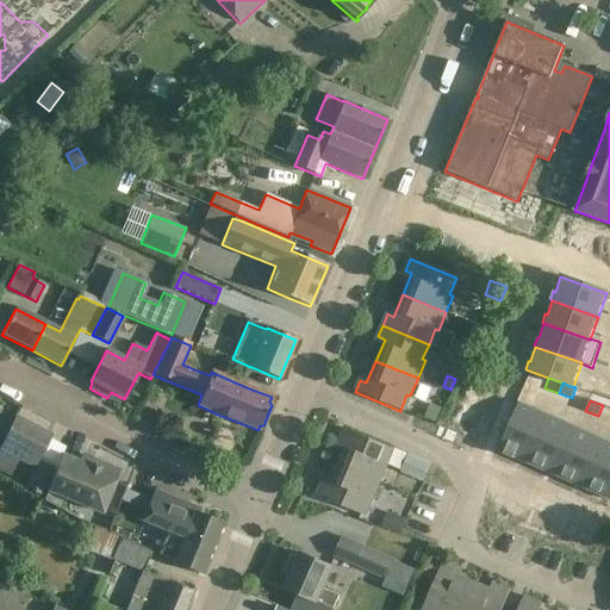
[(509,427),(498,450),(504,453),(503,454),(512,459),(514,458),(528,464),(548,416),(518,403),(512,417),(511,416),(506,425),(509,427)]
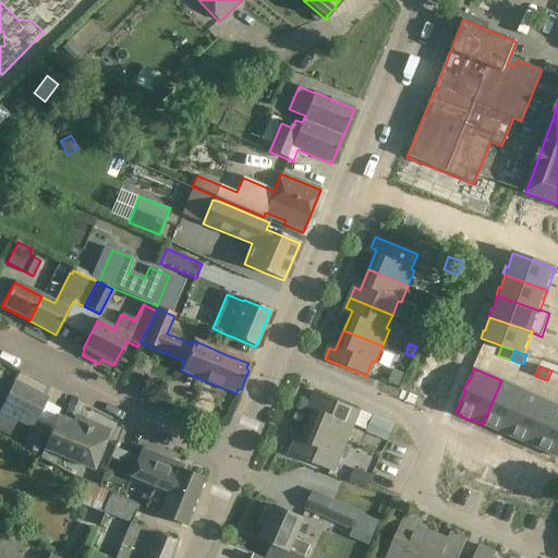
[(393,371),(388,381),(398,386),(403,375),(393,371)]
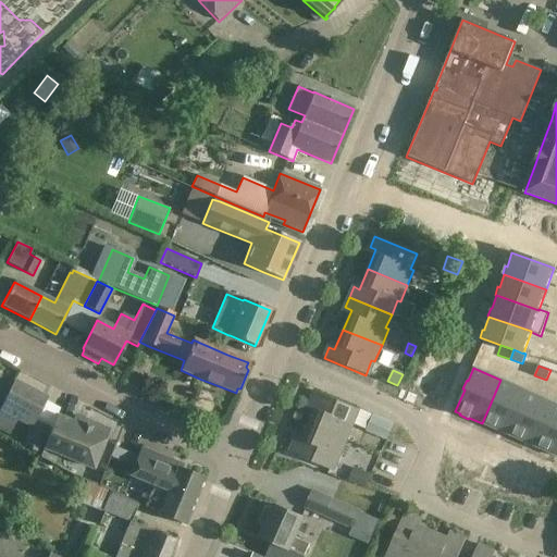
[(0,380),(0,428),(8,433),(15,419),(29,425),(21,446),(39,453),(49,429),(32,422),(34,418),(45,398),(13,383),(11,386),(0,380)]
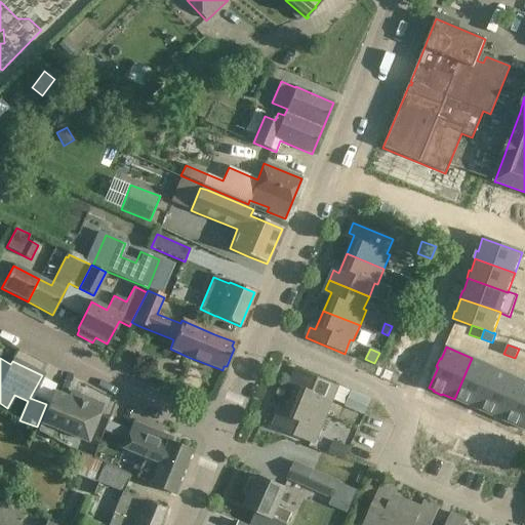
[(472,358),(454,399),(479,409),(496,369),(472,358)]
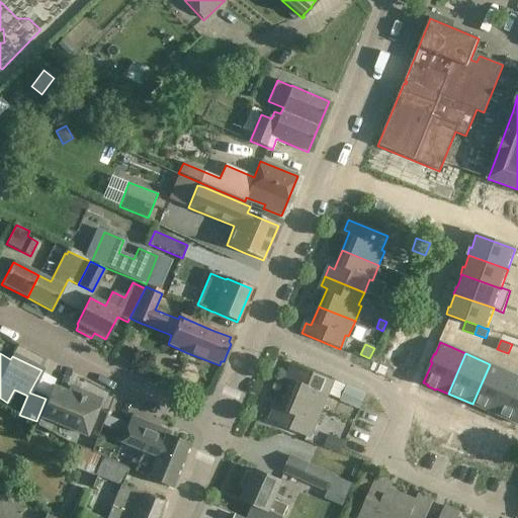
[(286,396),(322,410),(328,395),(325,394),(331,380),(292,364),(287,374),(293,377),(286,396)]
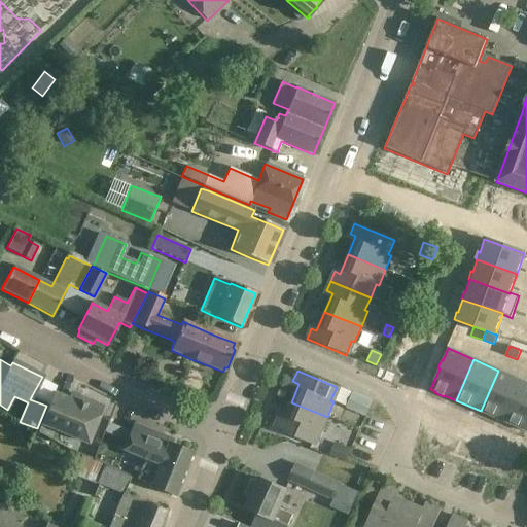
[(498,371),(481,411),(505,422),(524,382),(498,371)]
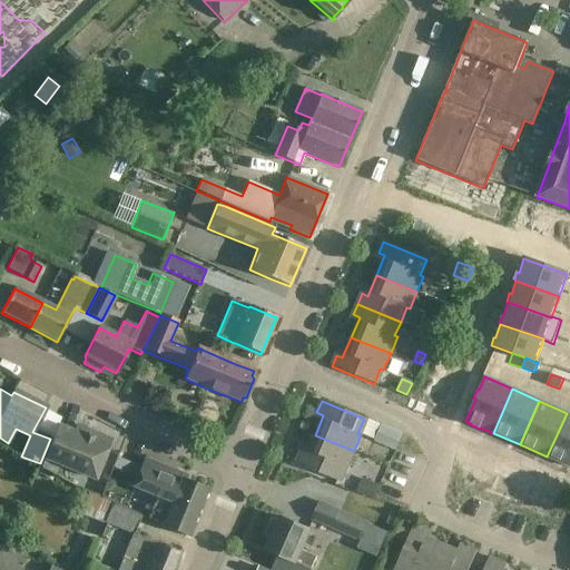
[(569,414),(567,413),(547,457),(569,467),(569,414)]
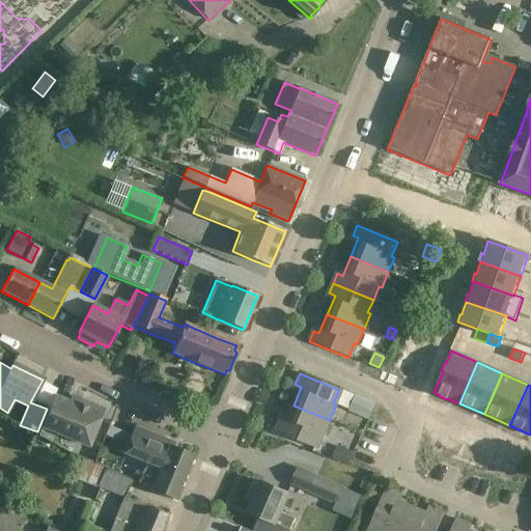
[(76,407),(53,397),(36,439),(56,447),(63,430),(75,435),(73,440),(88,447),(103,411),(79,400),(76,407)]
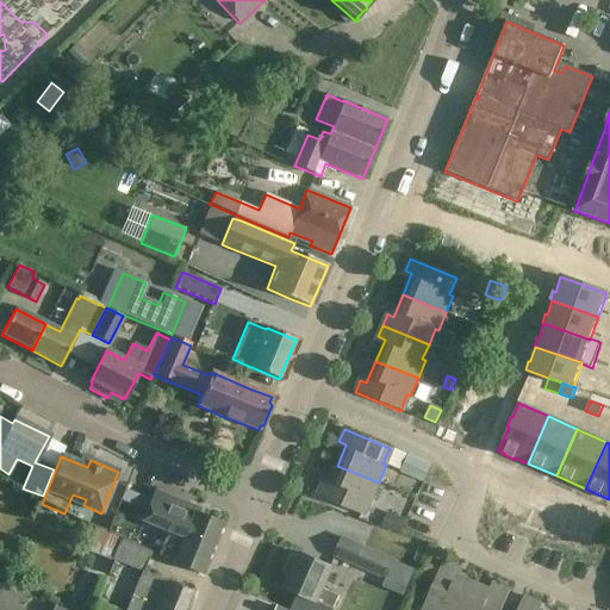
[(372,500),(379,483),(337,466),(328,487),(321,485),(316,497),(361,516),(368,499),(372,500)]
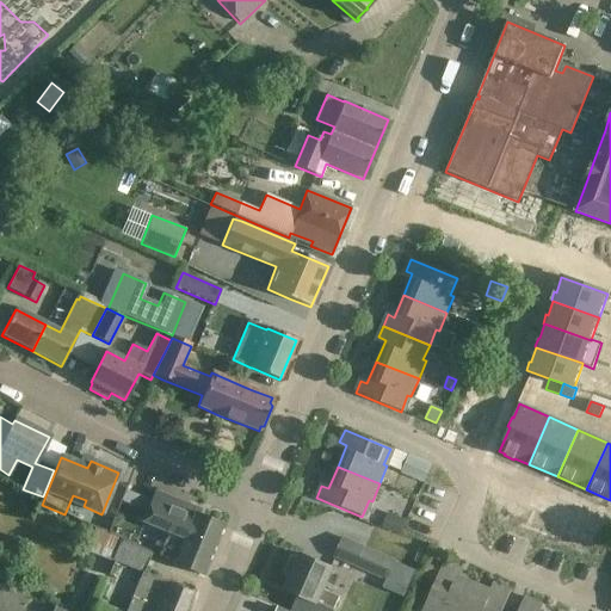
[(197,510),(154,493),(142,522),(167,532),(158,556),(201,574),(221,524),(195,513),(197,510)]
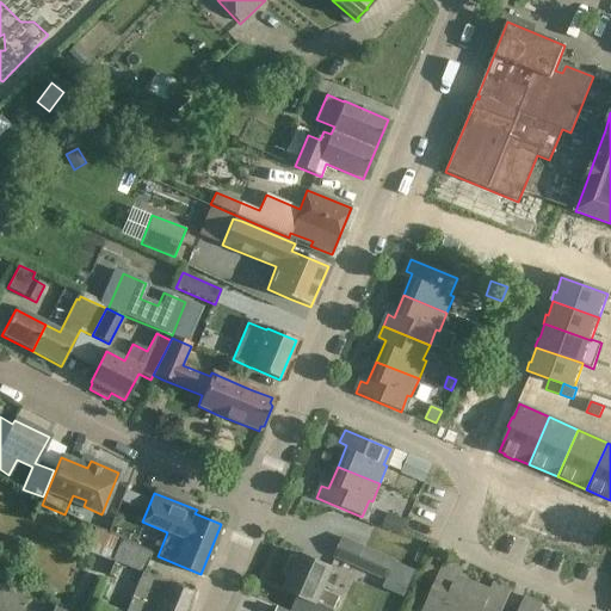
[(150,553),(134,544),(107,535),(96,529),(87,550),(112,560),(143,573),(150,553)]
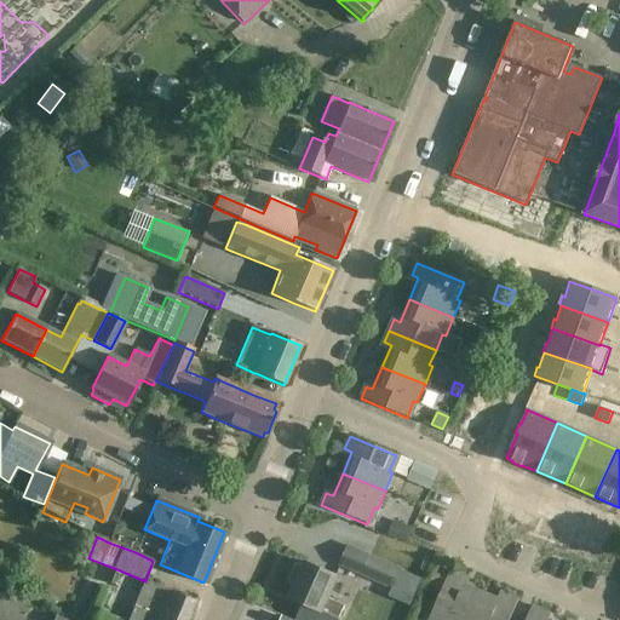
[(371,556),(362,574),(392,587),(394,586),(401,569),(371,556)]
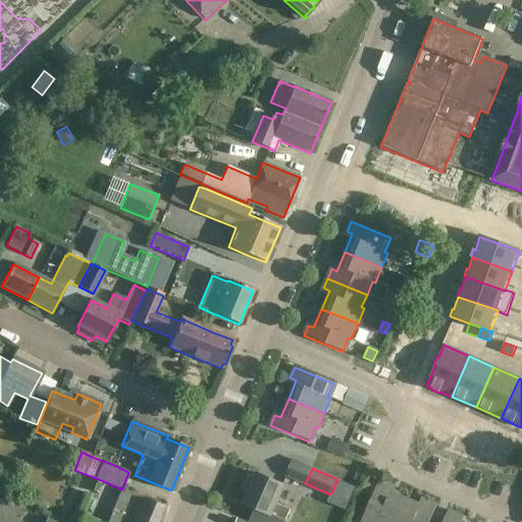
[(249,477),(244,490),(246,491),(249,492),(244,504),(256,509),(250,521),(285,521),(292,510),(277,504),(285,486),(275,482),(257,474),(255,479),(252,478),(249,477)]
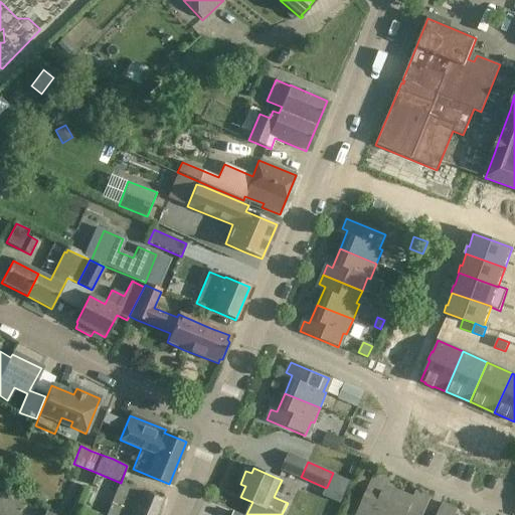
[(389,514),(399,493),(381,485),(384,479),(374,474),(357,512),(363,514),(389,514)]
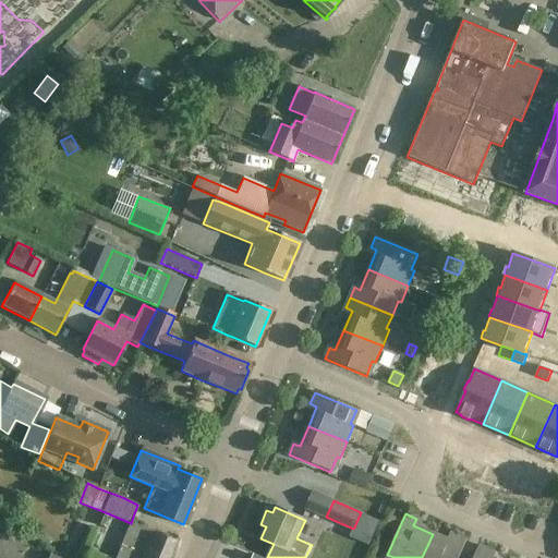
[(168,557),(176,542),(130,523),(116,557),(168,557)]
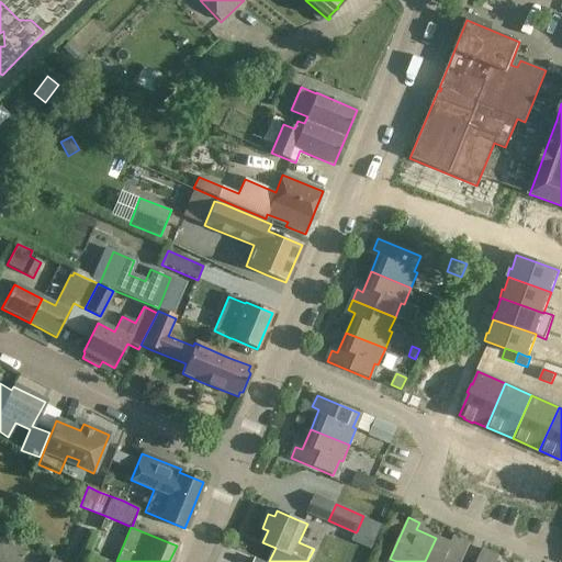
[(456,547),(436,538),(425,561),(461,561),(470,544),(459,540),(456,547)]
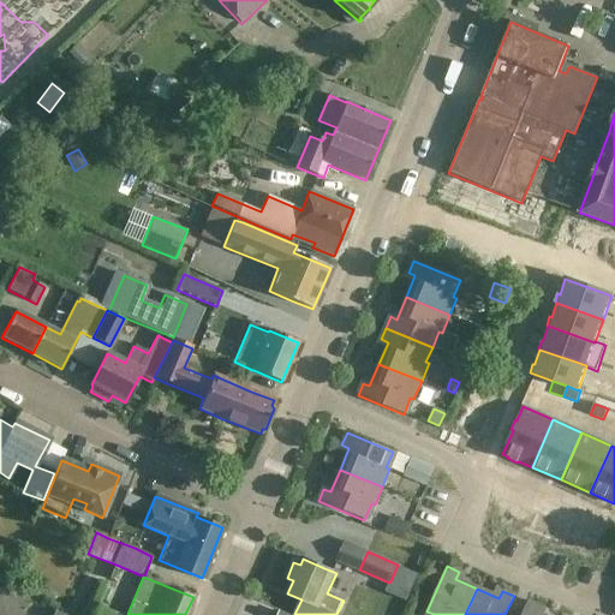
[(24,614),(25,614),(0,599),(0,614),(24,614)]
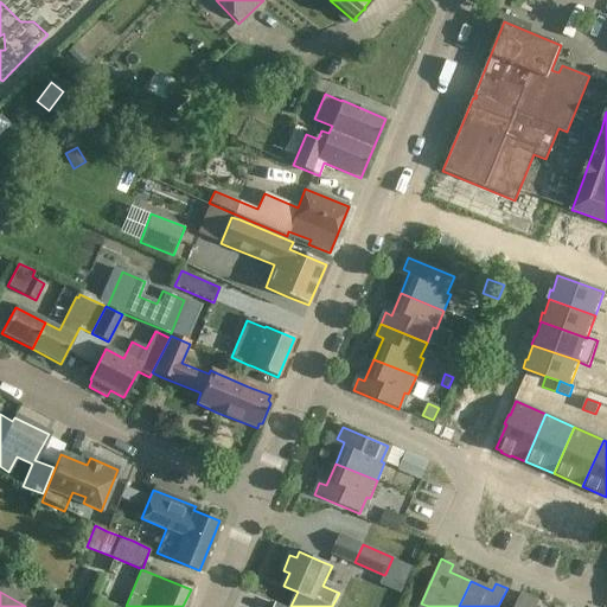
[(531,606),(529,606),(532,599),(521,594),(513,606),(531,606)]
